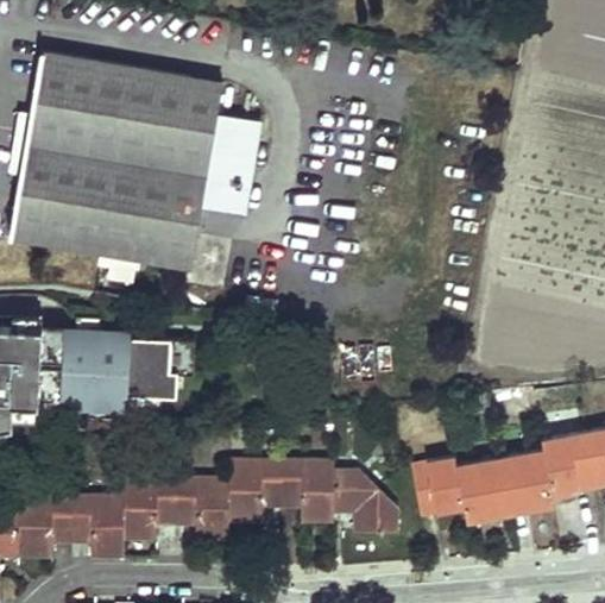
[(38,50),(5,243),(188,272),(219,114),(224,82),(38,50)]
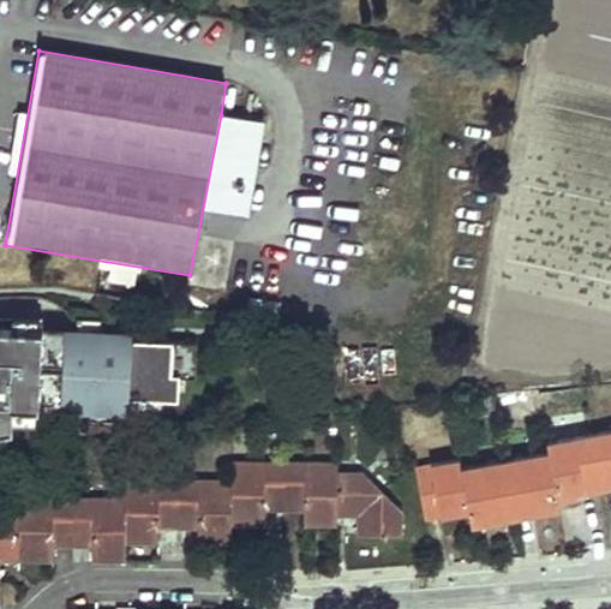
[(264,121),(221,115),(207,210),(250,216),(264,121)]
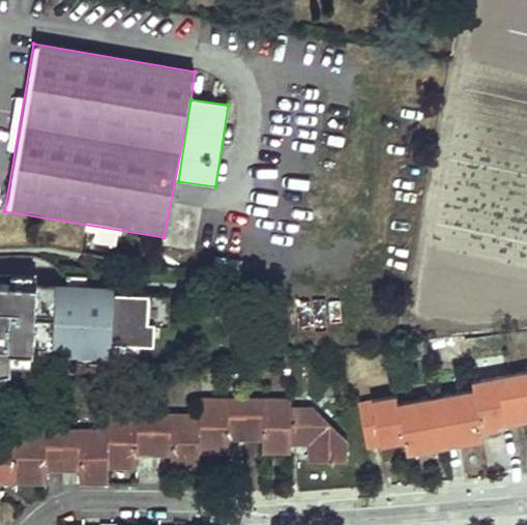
[(13,280),(12,291),(35,291),(35,280),(13,280)]
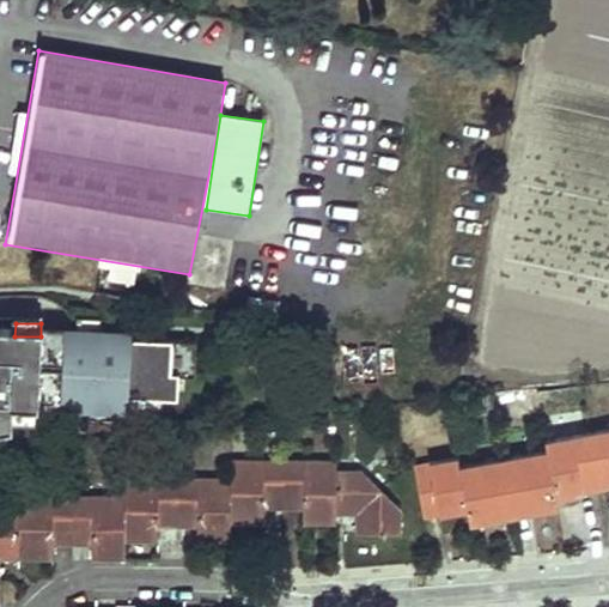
[(73,323),(73,337),(99,338),(98,325),(73,323)]
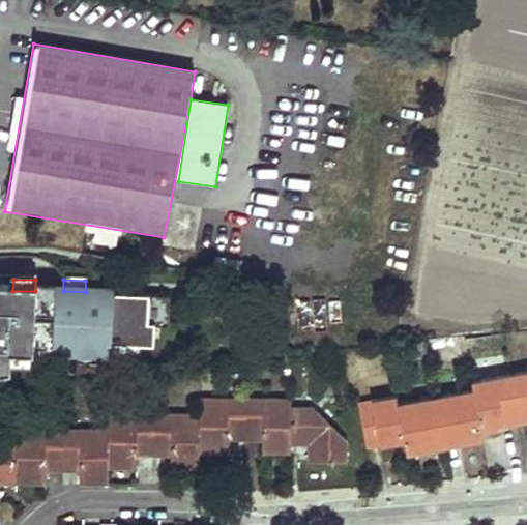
[(168,328),(169,298),(91,297),(92,292),(86,292),(63,291),(62,318),(35,317),(35,291),(12,291),(0,290),(0,380),(11,378),(11,359),(15,359),(34,359),(77,359),(77,357),(103,357),(107,357),(108,348),(119,348),(143,348),(153,349),(154,328),(168,328)]
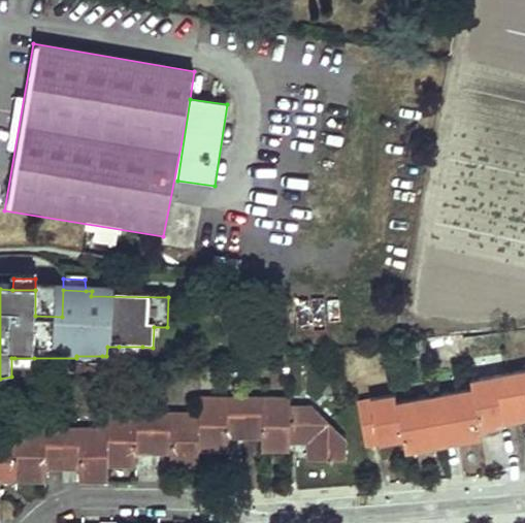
[(63,290),(35,290),(35,316),(62,317),(63,290)]
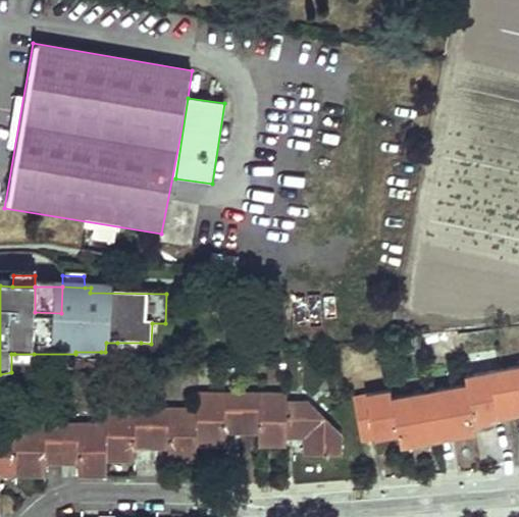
[(141,354),(141,343),(117,343),(116,354),(141,354)]
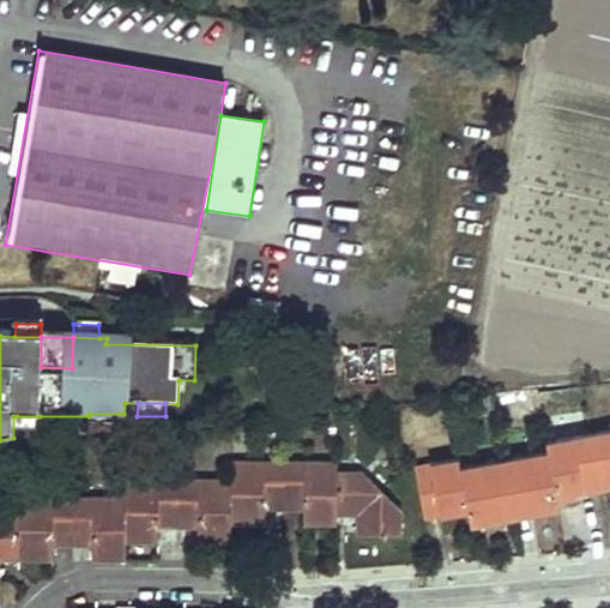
[(118,426),(119,414),(89,414),(89,416),(89,426),(118,426)]
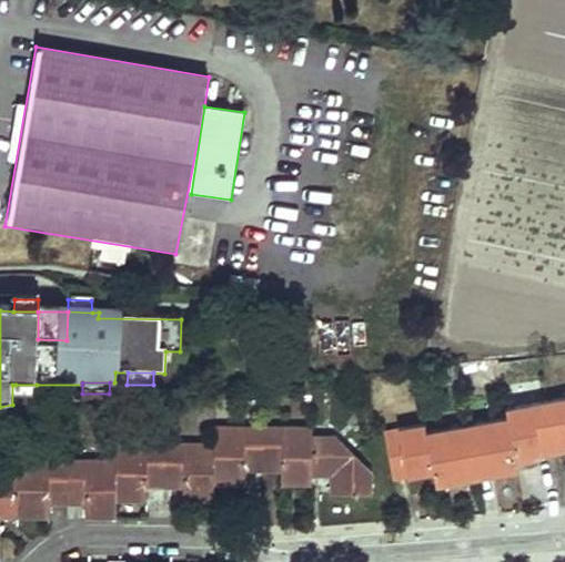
[(37,398),(37,385),(16,385),(14,397),(37,398)]
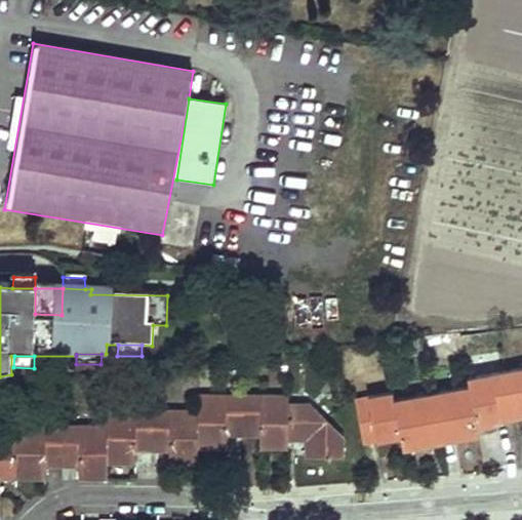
[(521,375),(474,386),(475,394),(401,406),(399,399),(360,406),(368,452),(409,446),(411,457),(485,445),(485,437),(521,430),(521,375)]
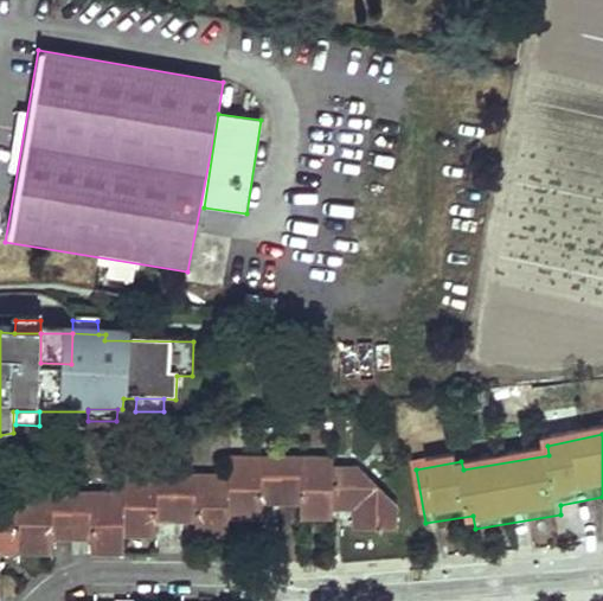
[(348,548),(391,548),(392,537),(351,475),(327,474),(327,460),(222,456),(219,471),(127,468),(123,485),(26,481),(24,504),(7,503),(0,509),(0,557),(50,558),(50,544),(88,544),(88,558),(121,558),(121,541),(154,541),(154,526),(192,528),(193,541),(219,541),(220,526),(257,526),(258,513),(293,515),(294,534),(325,534),(326,523),(348,525),(348,548)]
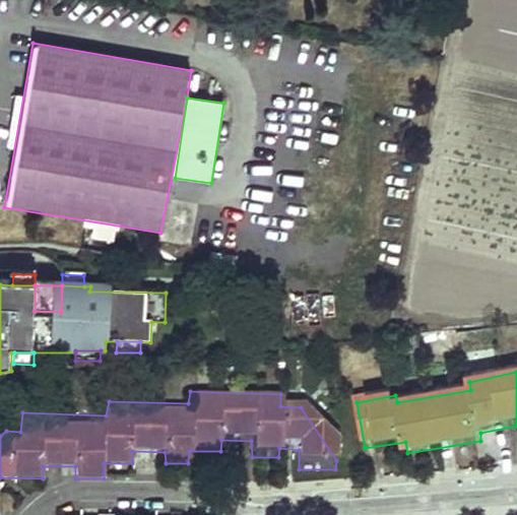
All buildings are outlined.
